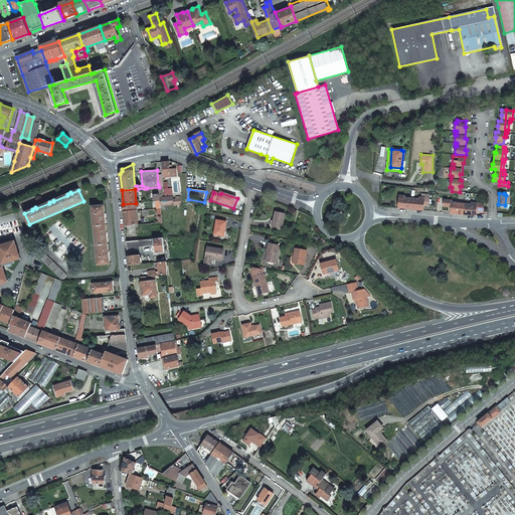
[(411,209),(412,198),(405,197),(405,195),(399,195),(399,205),(405,206),(404,208),(411,209)]
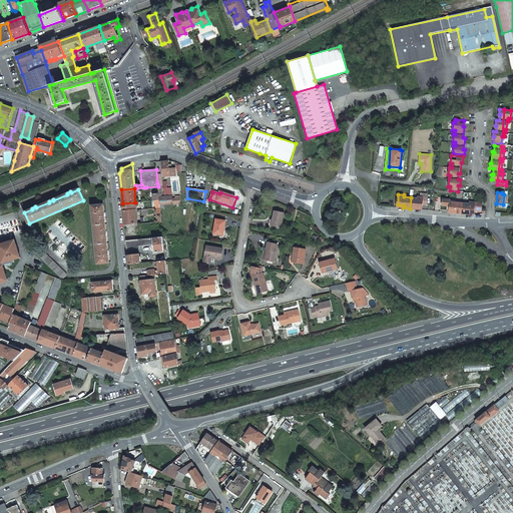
[(172,196),(159,197),(159,200),(160,207),(160,208),(165,207),(165,204),(173,204),(172,199),(172,196)]
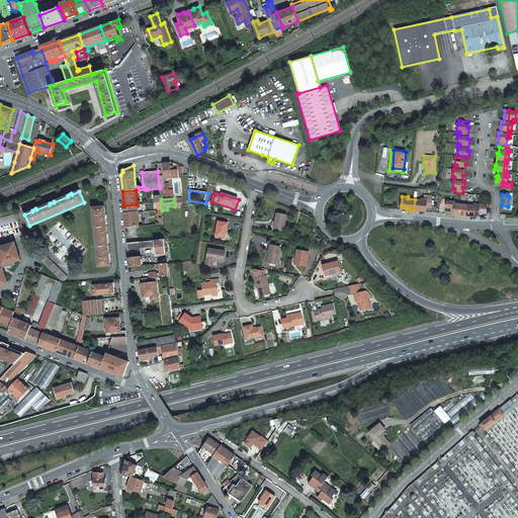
[(422,200),(415,199),(414,210),(420,210),(420,208),(426,209),(426,206),(432,206),(432,199),(427,198),(422,198),(422,200)]
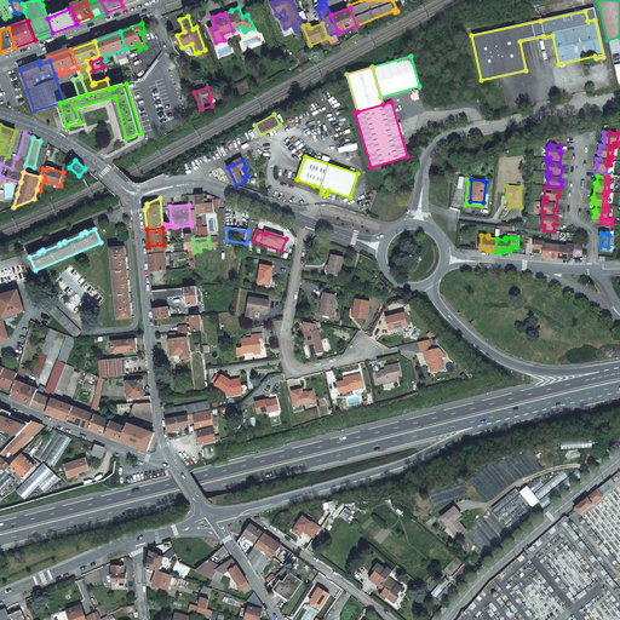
[(558,258),(560,245),(551,245),(551,247),(544,246),(544,244),(545,241),(535,240),(534,248),(540,248),(540,253),(543,254),(551,254),(551,257),(558,258)]
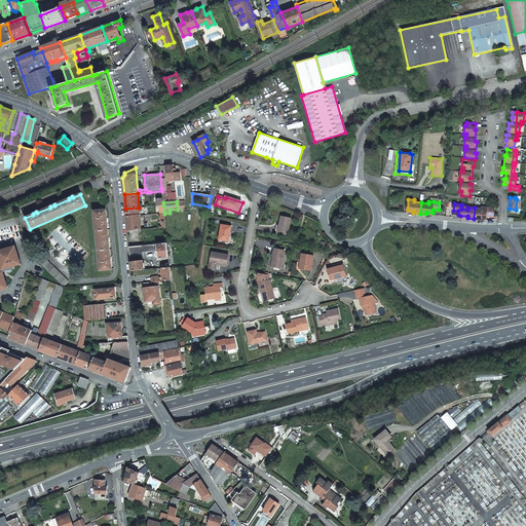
[(482,209),(475,208),(474,219),(480,220),(480,217),(486,218),(486,215),(494,216),(494,208),(482,207),(482,209)]
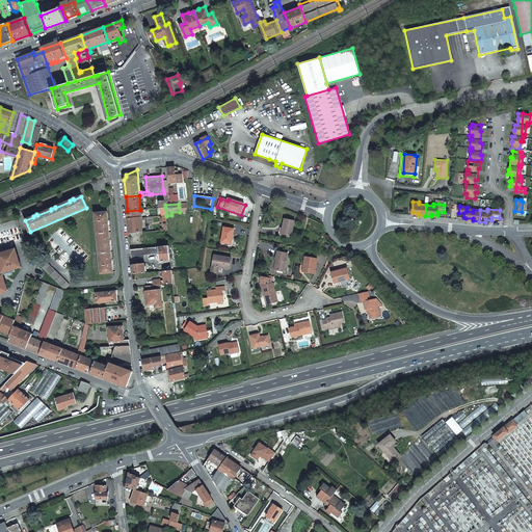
[(141,217),(140,210),(127,211),(128,218),(141,217)]
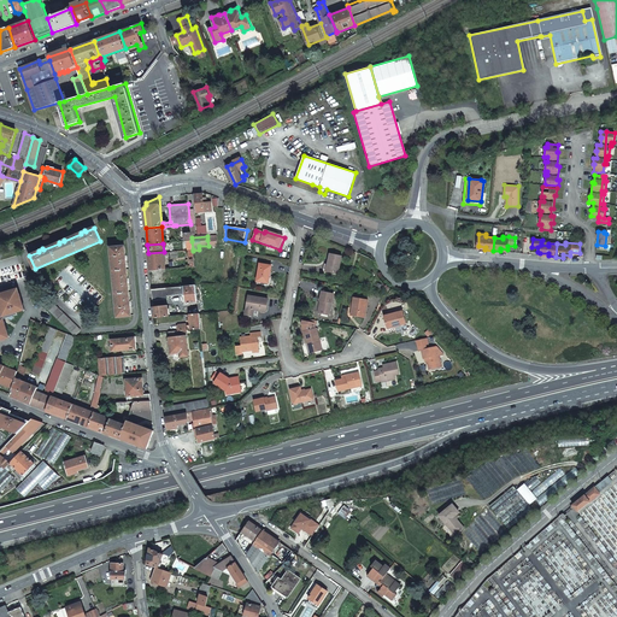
[(123,246),(109,247),(116,317),(129,316),(129,306),(130,305),(129,301),(128,301),(127,283),(128,283),(127,278),(125,278),(124,260),(125,259),(124,256),(123,256),(123,246)]
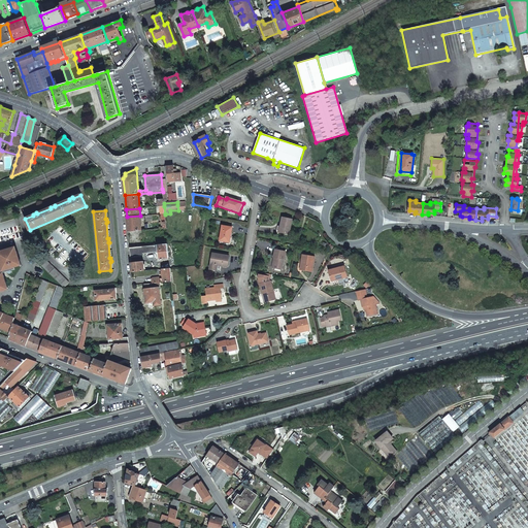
[(141,230),(140,216),(127,217),(128,232),(141,230)]
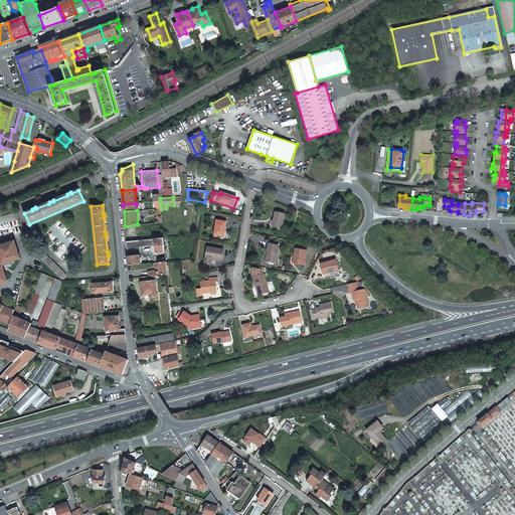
[(276,212),(275,221),(276,221),(275,227),(283,229),(286,214),(276,212)]
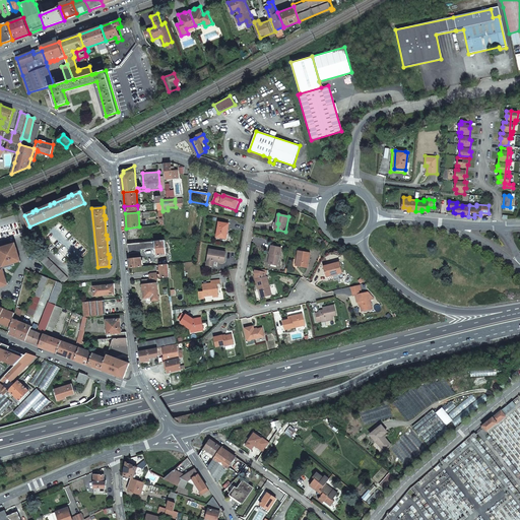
[(228,224),(217,222),(215,238),(224,240),(228,224)]
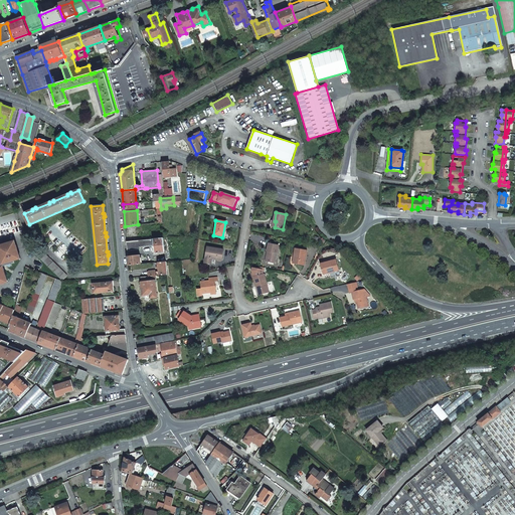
[(164,238),(141,240),(127,241),(128,250),(140,249),(140,247),(154,245),(155,254),(166,253),(165,249),(164,238)]
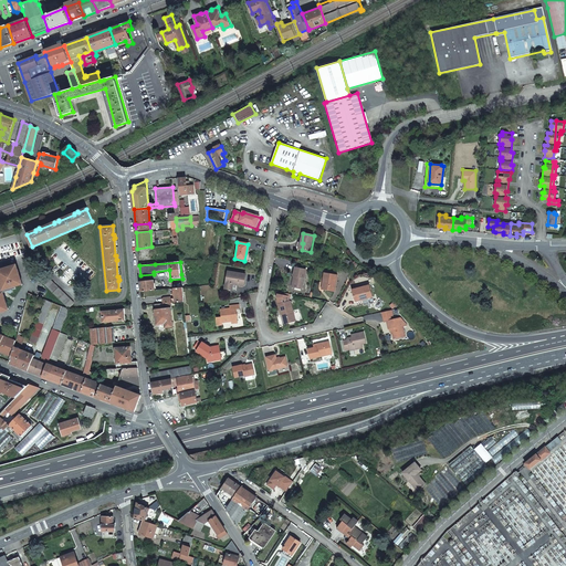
[(17,264),(0,269),(0,273),(0,274),(0,276),(1,280),(2,279),(4,284),(2,285),(4,290),(22,285),(24,284),(22,279),(21,280),(19,274),(21,273),(19,269),(17,264)]
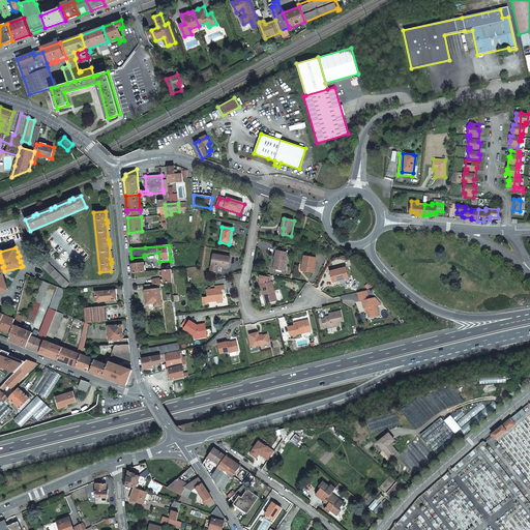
[(288,253),(277,251),(275,260),(277,260),(275,270),(284,271),(288,253)]
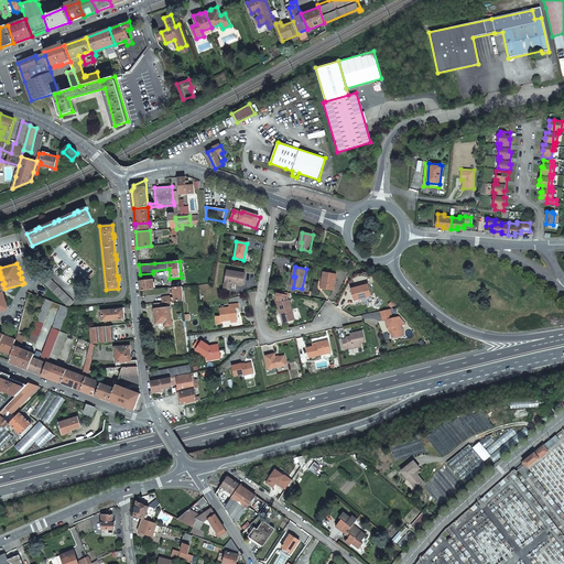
[(38,277),(68,306),(74,301),(43,271),(38,277)]
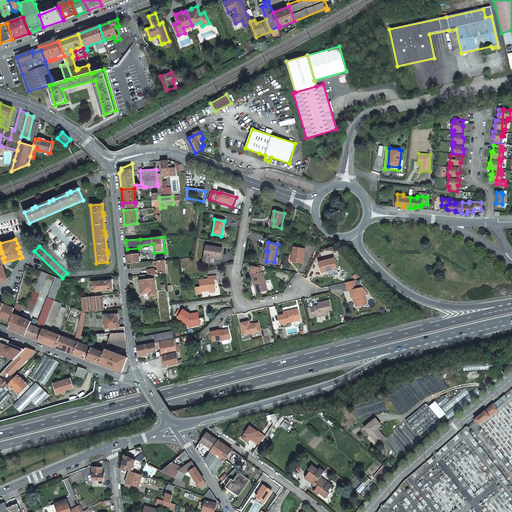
[(219,249),(219,248),(207,246),(204,261),(211,263),(212,257),(215,258),(217,258),(221,259),(222,250),(219,249)]
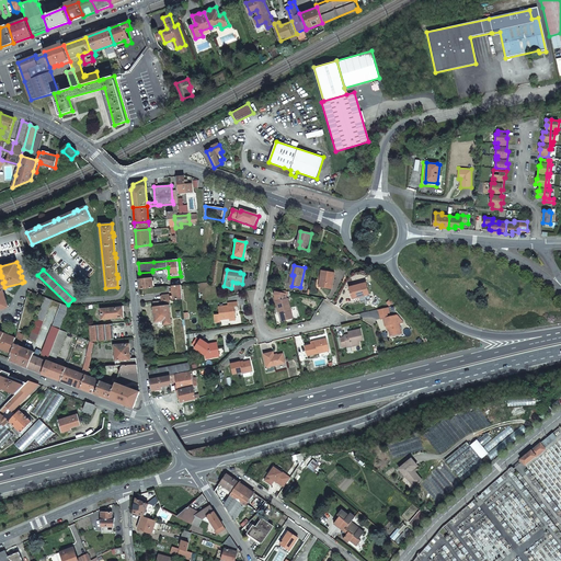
[(336,273),(323,271),(322,281),(323,281),(322,288),(333,289),(336,273)]
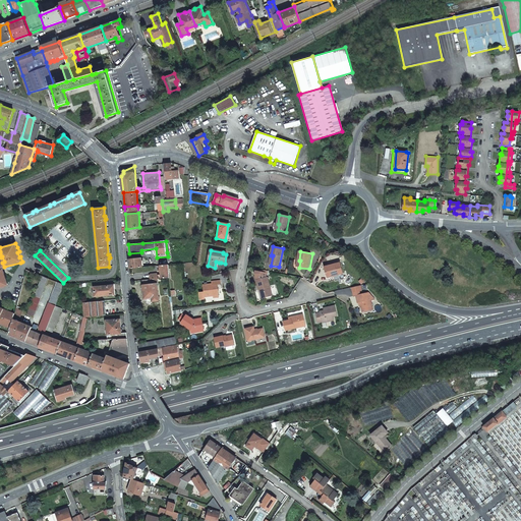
[(126,261),(127,270),(139,269),(139,259),(126,261)]
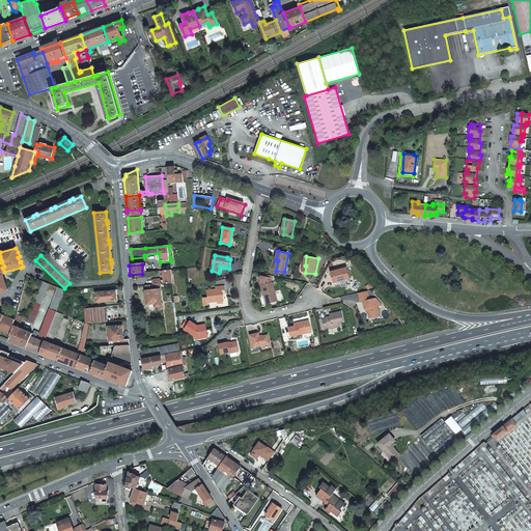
[(347,269),(331,273),(334,283),(351,279),(347,269)]
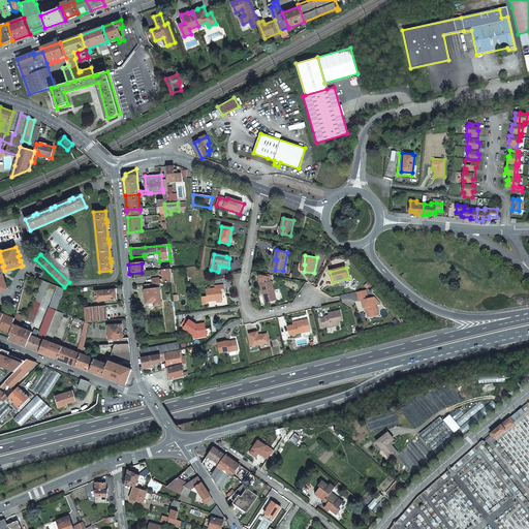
[(160,271),(161,283),(169,283),(168,270),(160,271)]
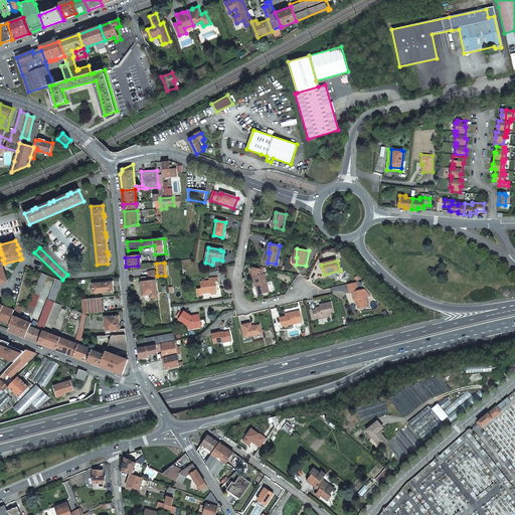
[(4,266),(0,267),(0,283),(8,281),(7,275),(5,276),(4,271),(5,270),(4,266)]
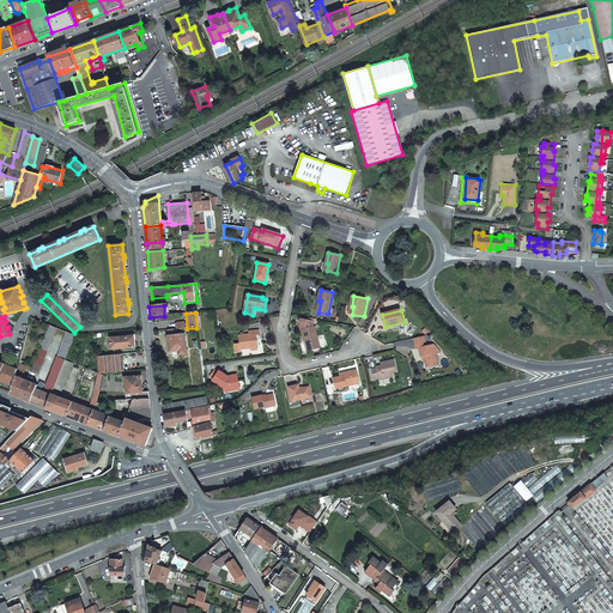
[(307,340),(309,351),(321,349),(316,327),(314,327),(314,325),(313,321),(308,320),(301,319),(301,322),(303,329),(305,341),(307,340)]
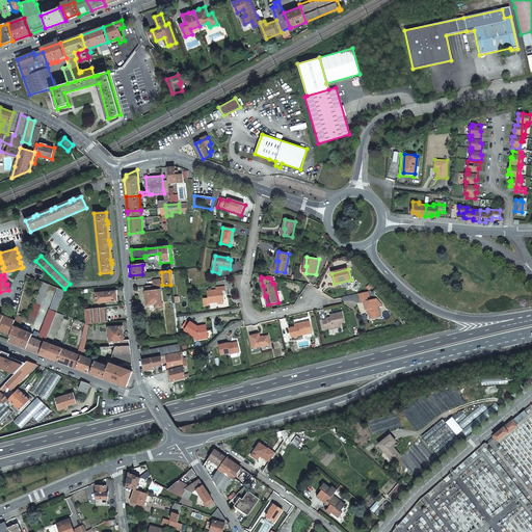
[(48,284),(42,282),(26,320),(32,323),(48,284)]
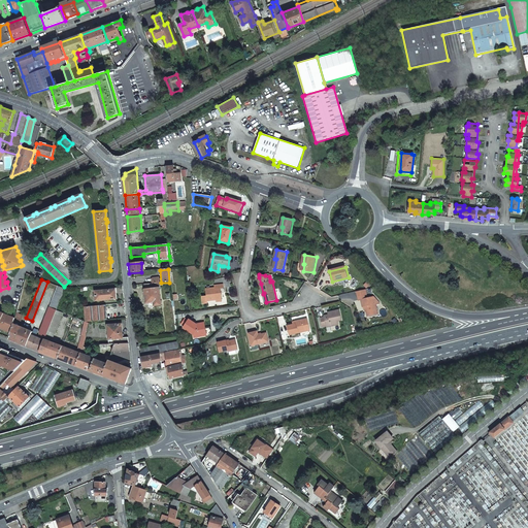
[(144,289),(145,302),(153,302),(154,305),(161,304),(159,287),(160,287),(160,283),(152,284),(144,284),(145,289),(144,289)]
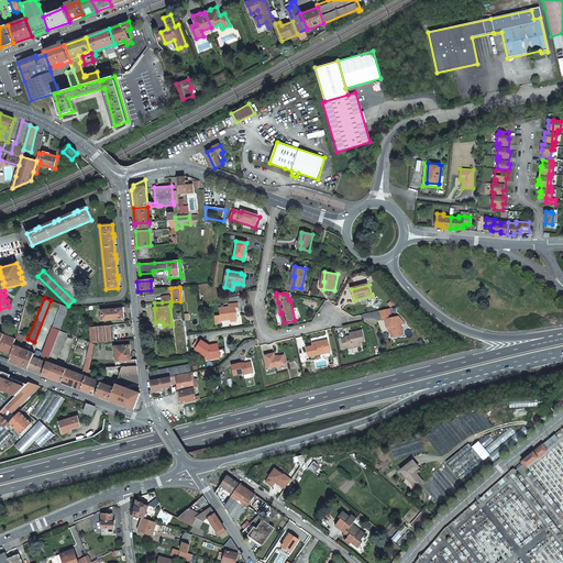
[(43,356),(48,359),(50,355),(59,330),(69,307),(61,304),(40,354),(43,356)]
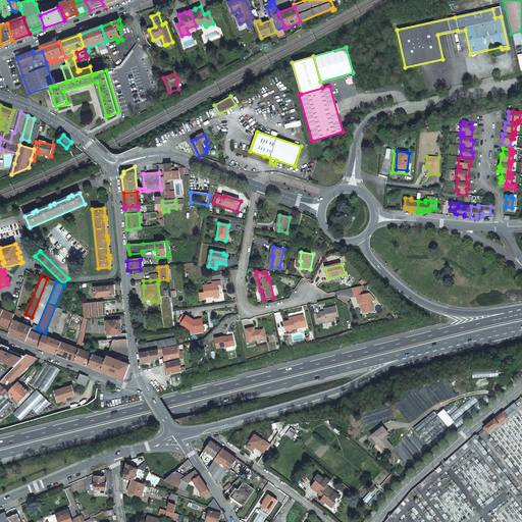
[(218,286),(221,286),(220,282),(212,283),(212,285),(204,286),(204,292),(199,292),(200,301),(205,301),(205,298),(213,297),(219,297),(218,291),(218,286)]
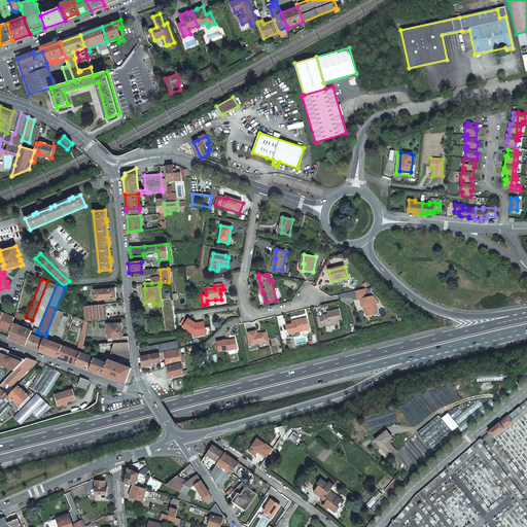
[(115,288),(94,289),(95,300),(116,299),(115,288)]
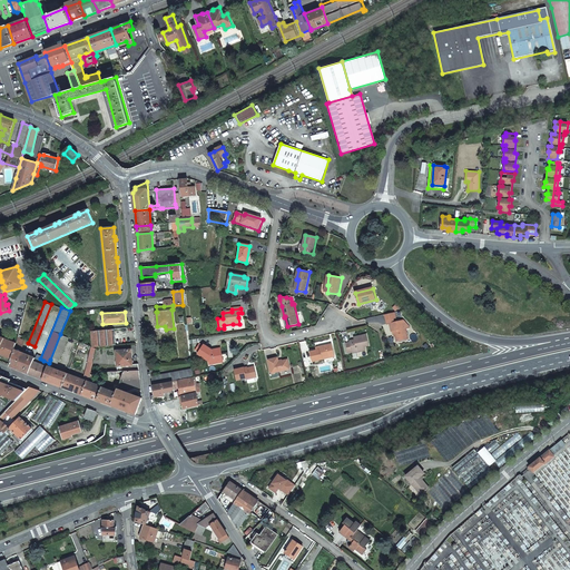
[(395,331),(396,335),(399,341),(409,338),(406,328),(411,327),(410,325),(405,321),(404,321),(404,320),(397,322),(391,323),(393,332),(394,331),(395,331)]
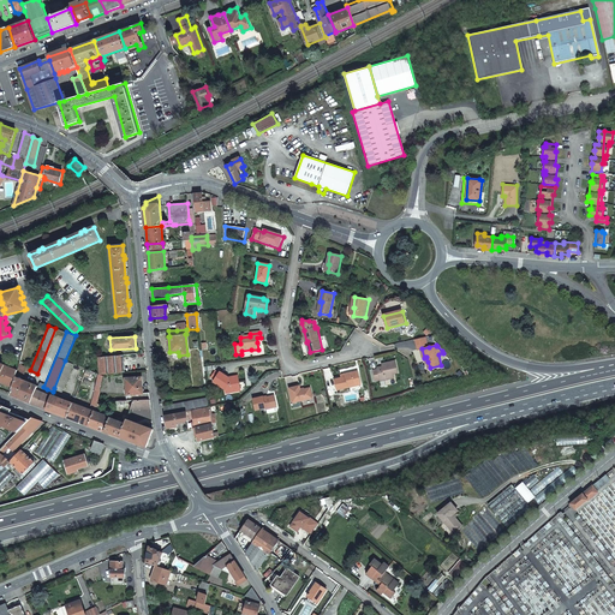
[(97,357),(100,374),(125,372),(123,354),(97,357)]
